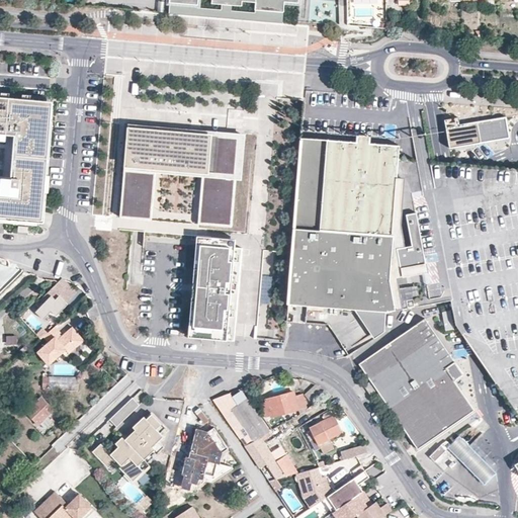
[(168,0),(169,2),(197,4),(197,0),(210,0),(210,3),(221,4),(231,5),(241,5),(241,1),(255,2),(254,9),(282,11),(283,1),(297,3),(297,0),(168,0)]
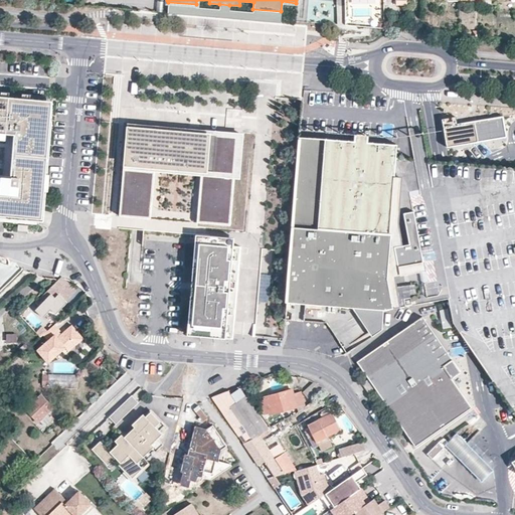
[(0,138),(5,139),(5,133),(14,134),(11,178),(0,176),(0,218),(44,222),(46,192),(48,192),(49,175),(47,175),(52,102),(30,99),(30,95),(21,94),(21,98),(10,97),(9,93),(0,93),(0,96),(0,138)]
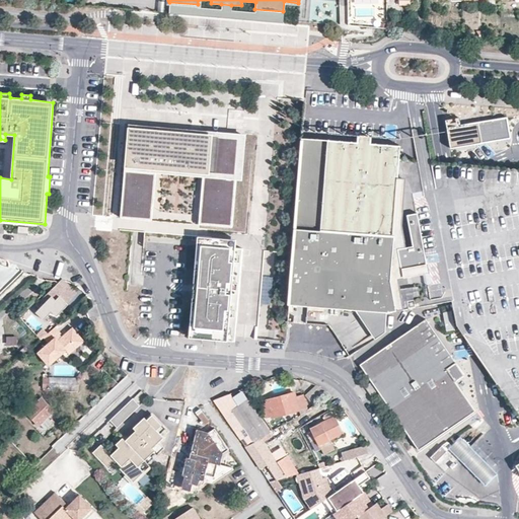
[(476,122),(459,124),(458,121),(445,123),(449,147),(509,137),(506,117),(476,122)]
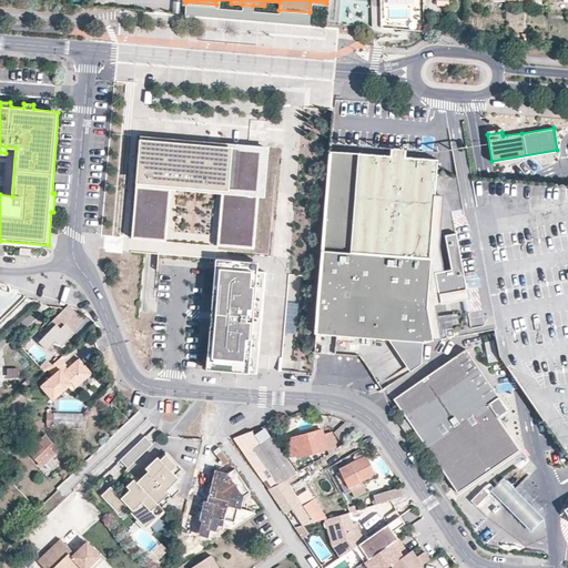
[(140,137),(140,143),(231,151),(232,144),(140,137)]
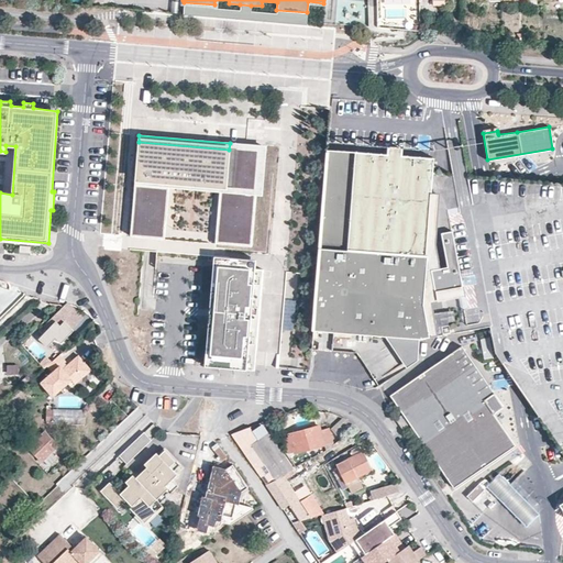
[(229,150),(139,142),(130,236),(153,239),(154,229),(165,230),(168,191),(219,196),(214,244),(251,247),(255,199),(265,200),(269,147),(230,143),(229,150)]
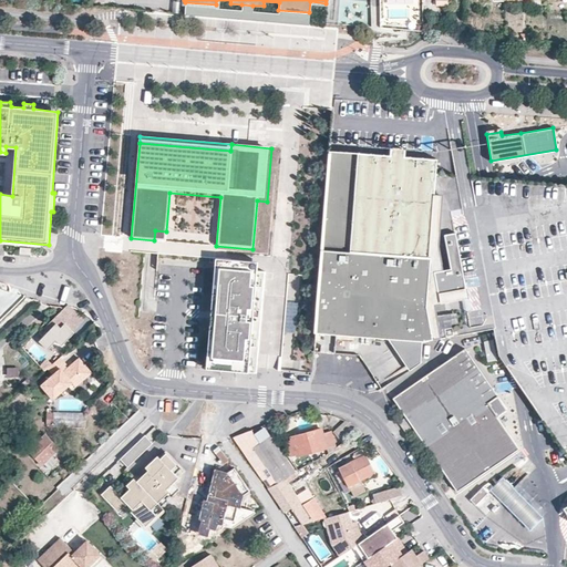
[(390,156),(330,151),(315,333),(421,342),(493,328),(495,328),(471,207),(475,206),(470,178),(463,178),(435,175),(436,160),(404,157),(404,151),(391,150),(390,156)]
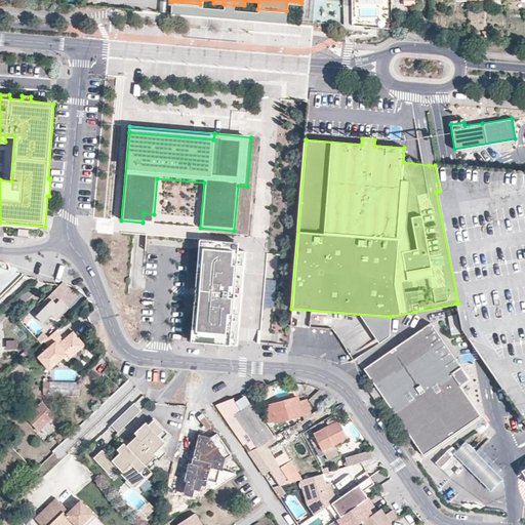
[(144,213),(143,223),(153,224),(154,214),(144,213)]
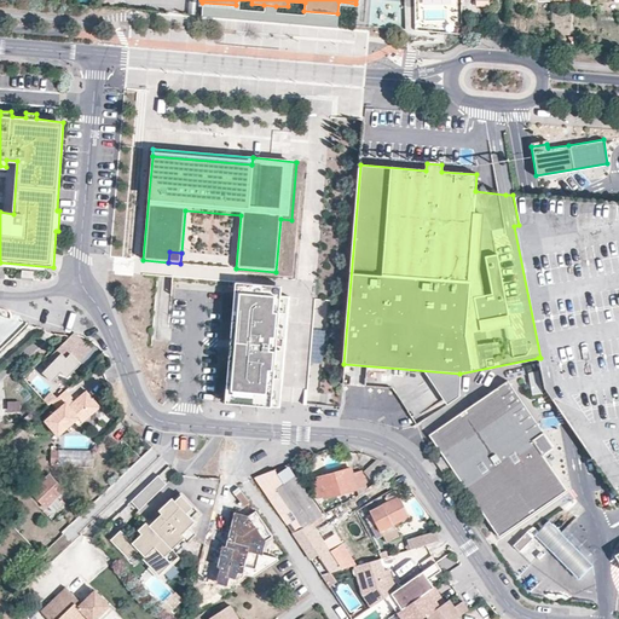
[(227,399),(236,293),(231,283),(221,403),(220,409),(227,399)]
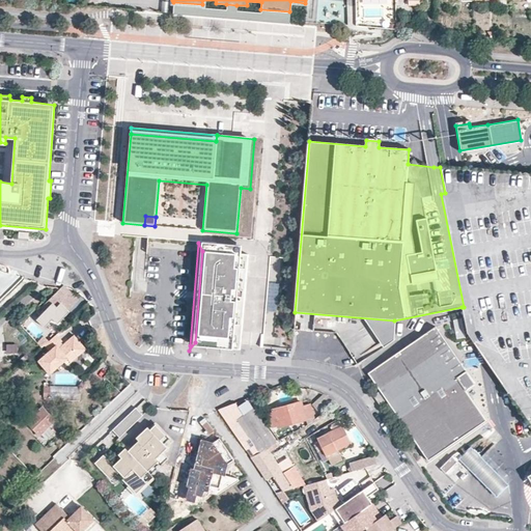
[(202,251),(245,255),(245,246),(198,243),(202,251)]
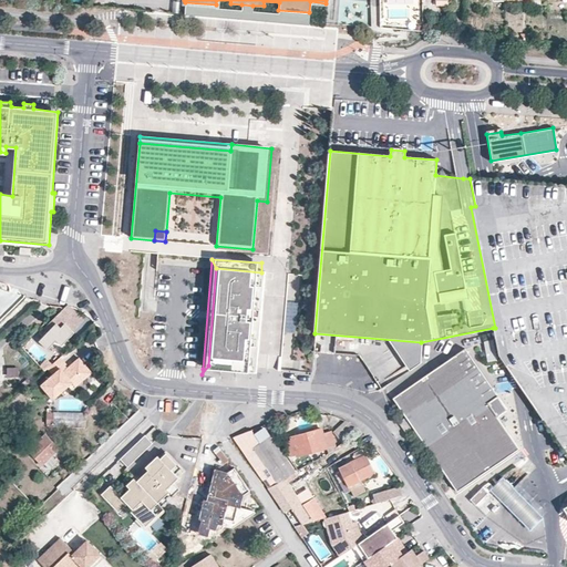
[(261,272),(216,268),(208,366),(253,369),(261,272)]
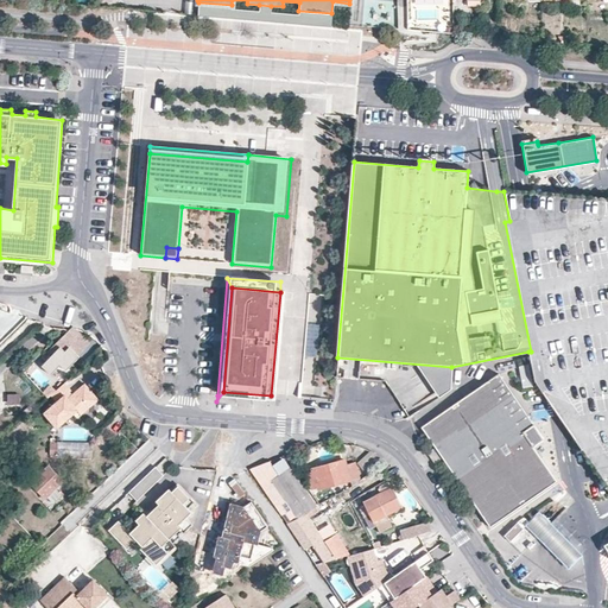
[(82,335),(74,325),(48,349),(52,354),(42,363),(51,373),(61,365),(65,371),(74,363),(80,358),(77,355),(81,353),(73,344),(82,335)]
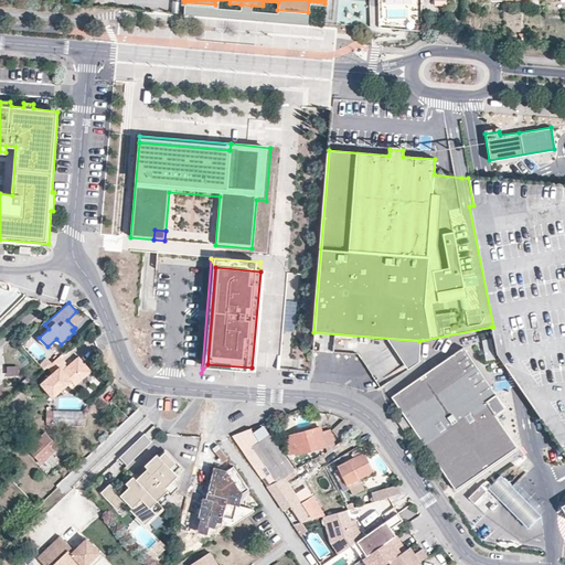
[(84,319),(76,311),(67,320),(75,328),(84,319)]
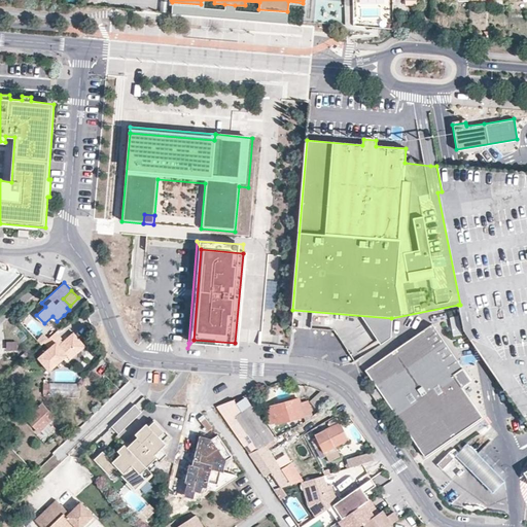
[(450,318),(454,338),(463,336),(459,316),(450,318)]
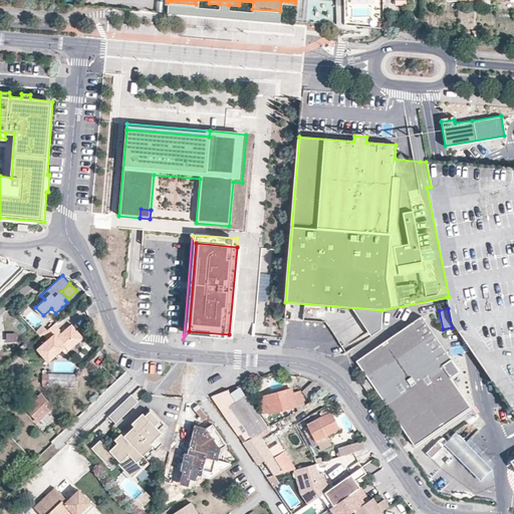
[(421,315),(355,360),(414,446),(470,407),(450,377),(441,365),(451,358),(421,315)]
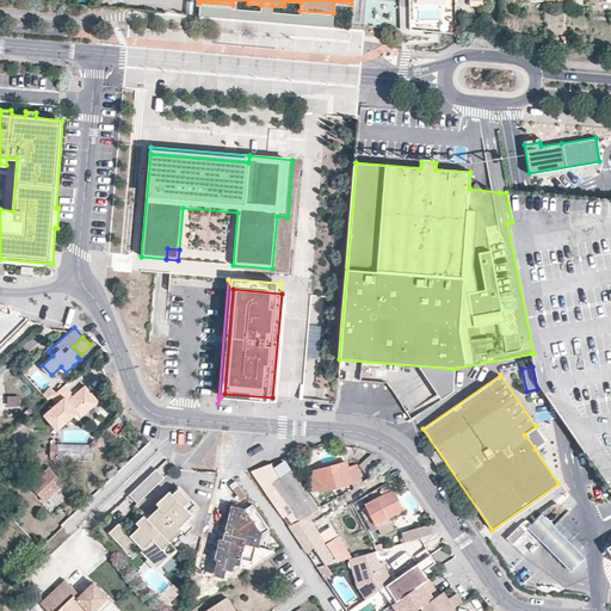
[(78,409),(85,403),(90,408),(99,399),(85,384),(72,396),(68,400),(66,396),(69,394),(72,392),(65,384),(56,392),(51,396),(57,403),(45,415),(59,430),(79,411),(78,409)]
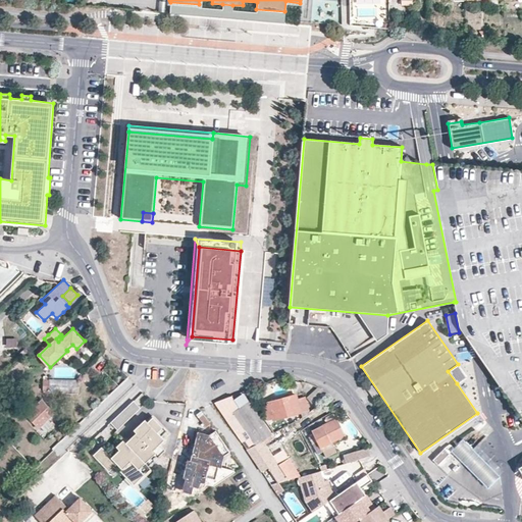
[(37,336),(41,342),(44,338),(48,334),(43,330),(37,336)]
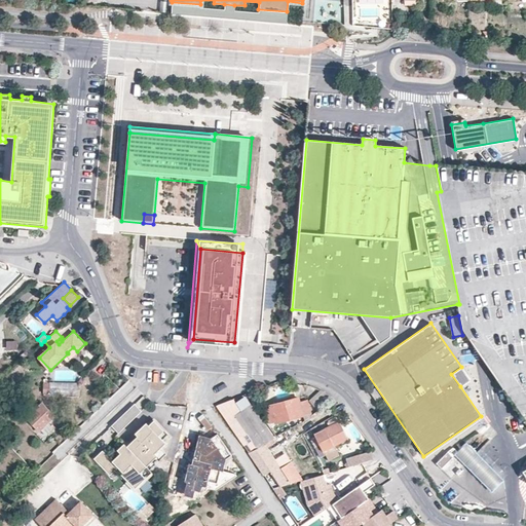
[(234,351),(234,347),(234,342),(205,340),(193,339),(187,347),(234,351)]
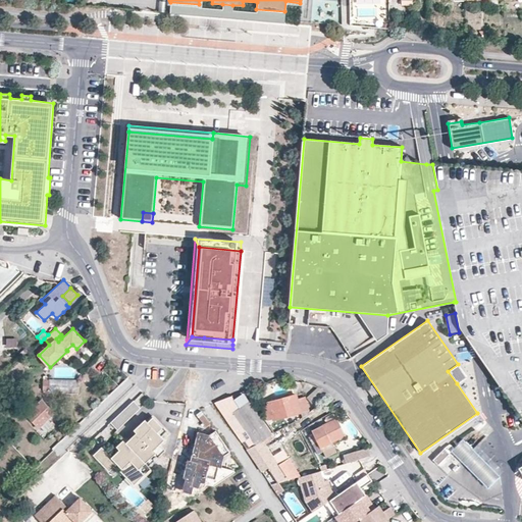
[(18,338),(6,340),(6,348),(18,348),(18,338)]
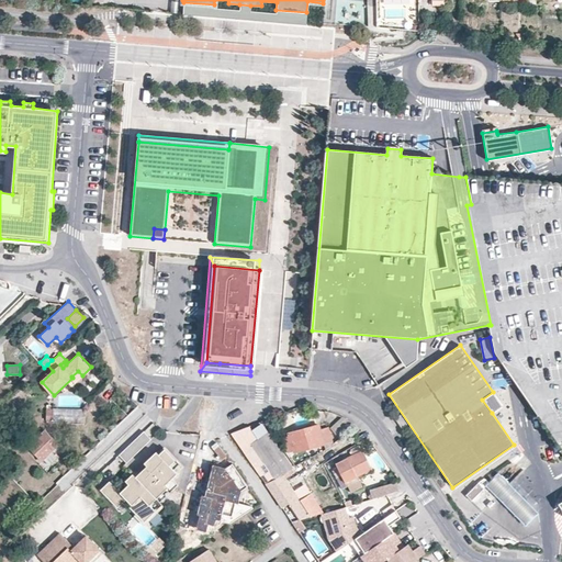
[(72,378),(77,381),(82,375),(78,371),(71,377),(72,378)]
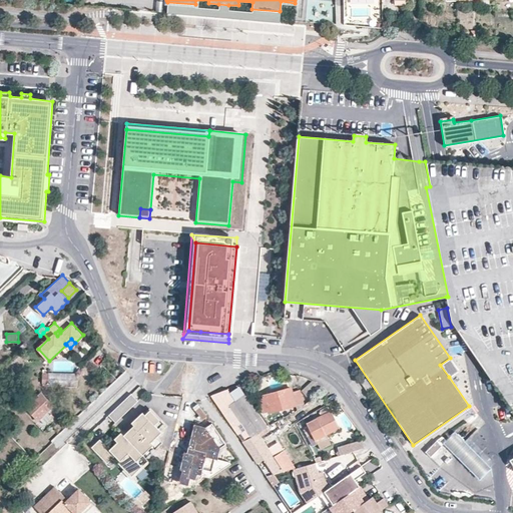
[(450,358),(440,365),(449,377),(458,371),(450,358)]
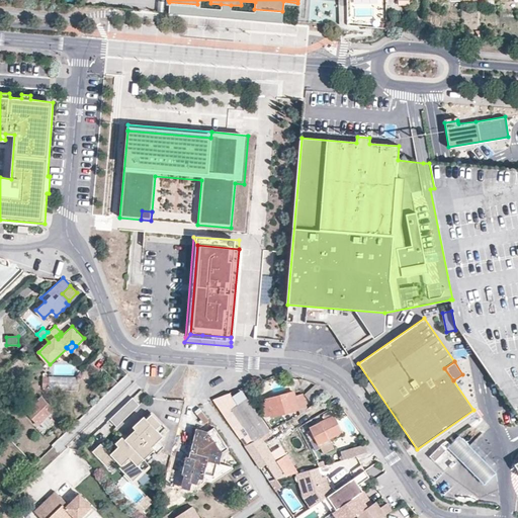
[(61,377),(42,377),(42,389),(45,389),(45,390),(61,390),(61,377)]
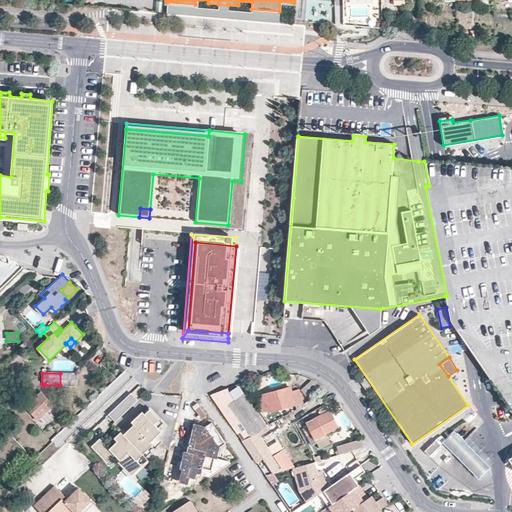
[(77,373),(60,373),(60,385),(77,386),(77,373)]
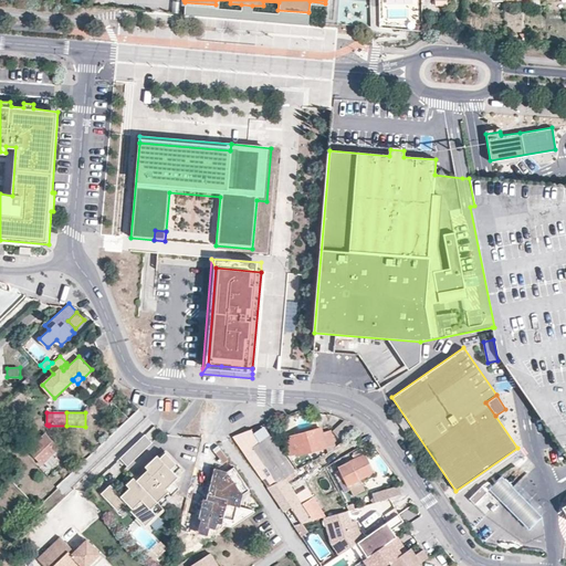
[(404,417),(398,421),(405,431),(410,427),(404,417)]
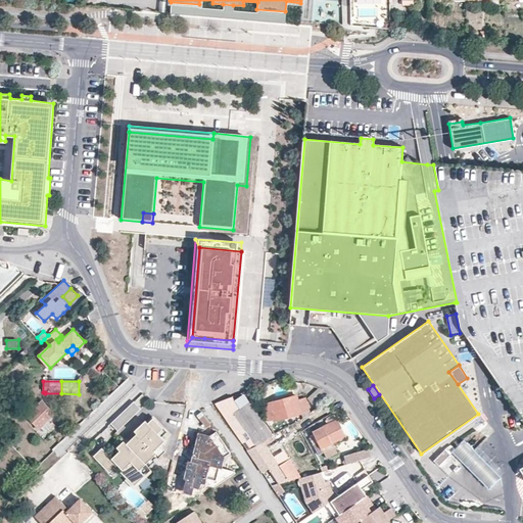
[(313,408),(331,395),(330,394),(324,389),(321,388),(305,398),(313,408)]
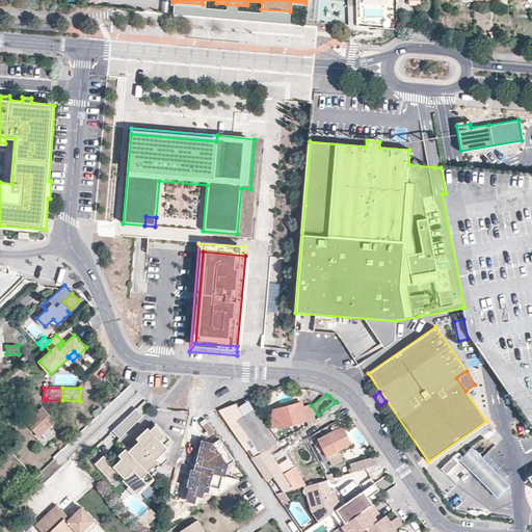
[(248,401),(238,407),(244,416),(254,409),(248,401)]
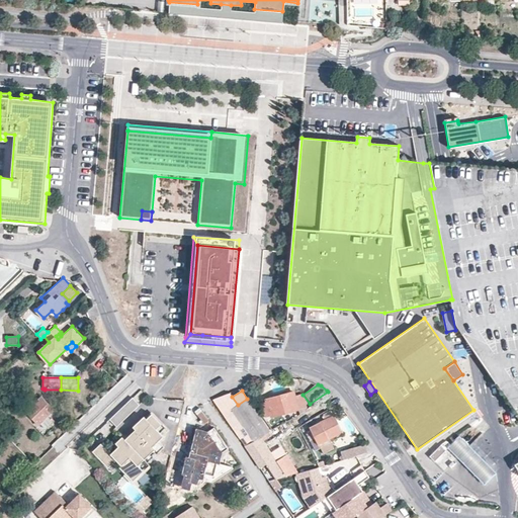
[(232,397),(230,393),(212,400),(259,467),(266,463),(275,479),(286,476),(296,471),(286,455),(283,456),(275,444),(268,448),(263,441),(272,435),(247,399),(238,405),(232,397)]
